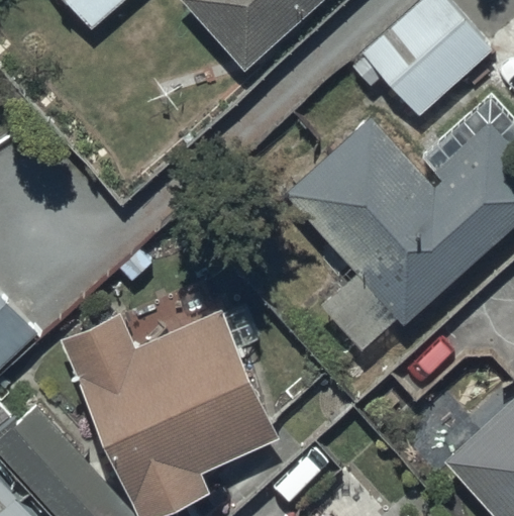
[(123,0),(64,0),(90,29),(123,0)]
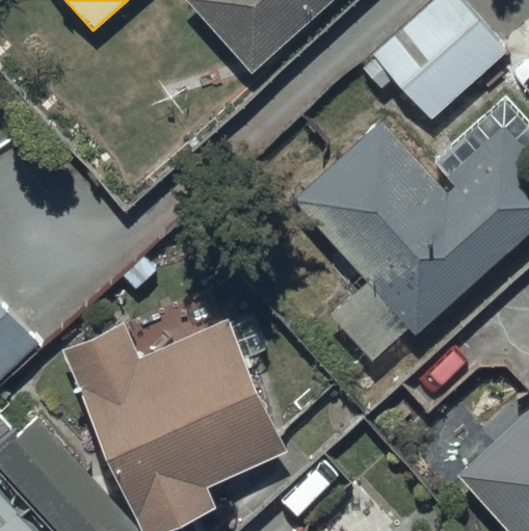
[(329,0),(181,0),(253,75),(329,0)]
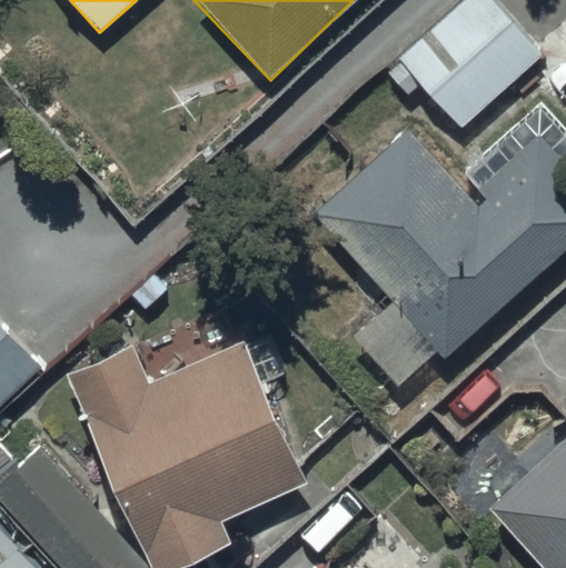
[(543,56),(492,0),(459,0),(387,71),(407,92),(420,80),(464,128),(543,56)]
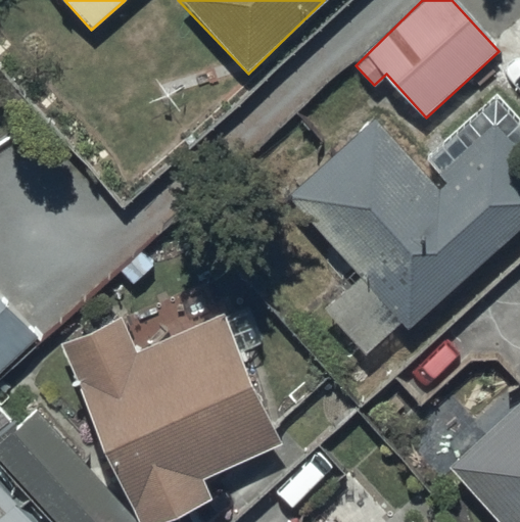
[(377,116),(290,195),(360,277),(324,307),(365,356),(404,323),(408,328),(519,232),(519,171),(513,163),(519,157),(519,128),(495,99),(428,156),(445,178),(436,186),(377,116)]
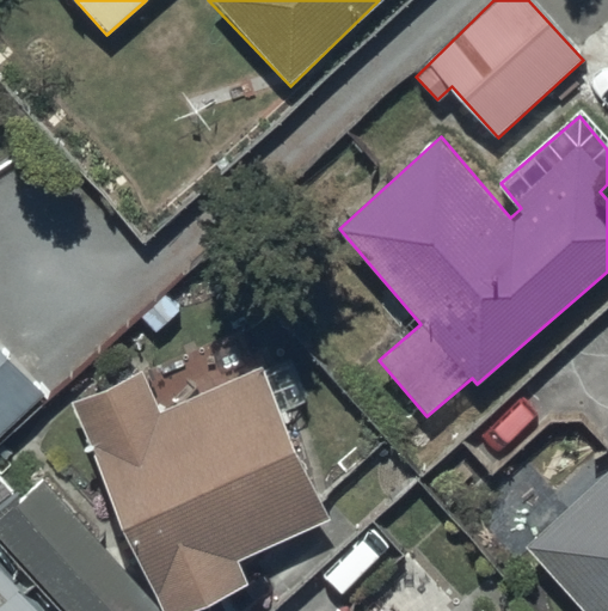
[(0,434),(43,395),(0,348),(0,434)]
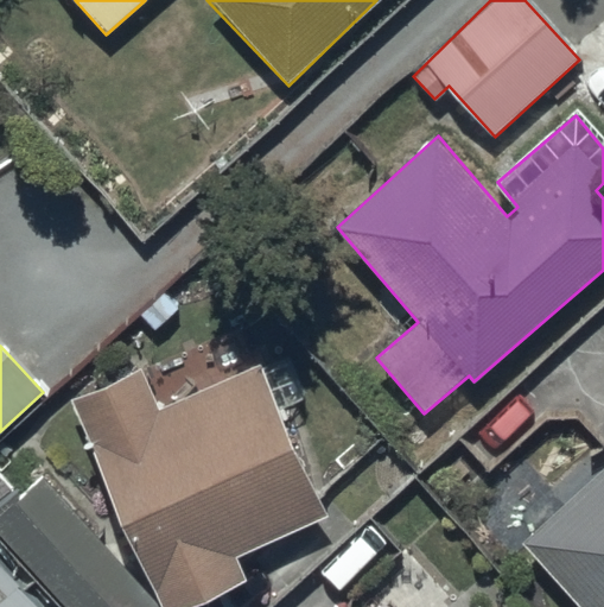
[(161,410),(142,368),(69,402),(160,606),(184,606),(245,581),(233,556),(326,513),(260,366),(161,410)]
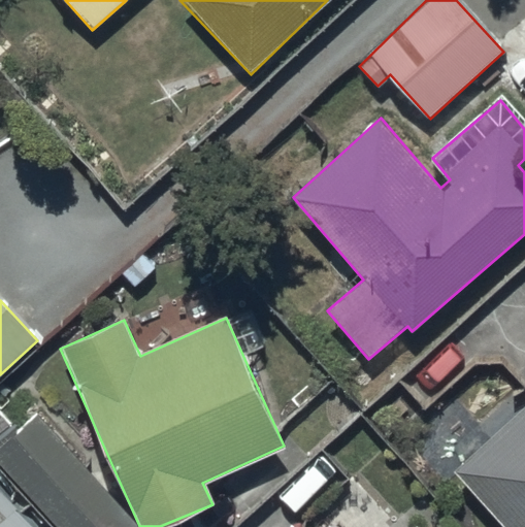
[(524,526),(524,406),(453,472),(502,526),(524,526)]
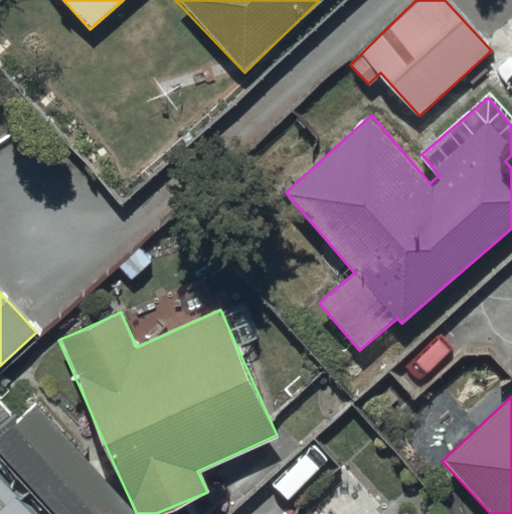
[(13,401),(0,412),(0,448),(56,513),(130,513),(34,403),(23,413),(13,401)]
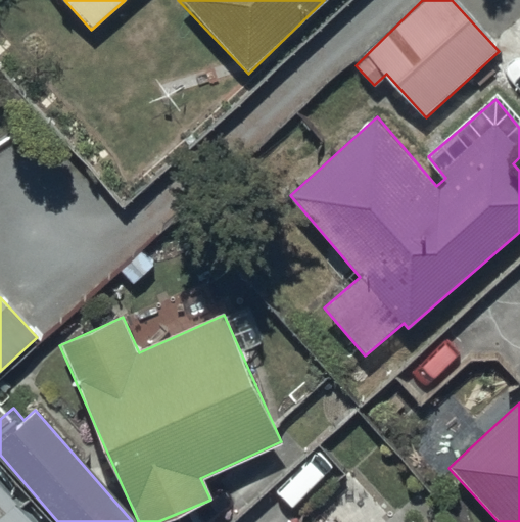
[(34,521),(0,482),(0,521),(34,521)]
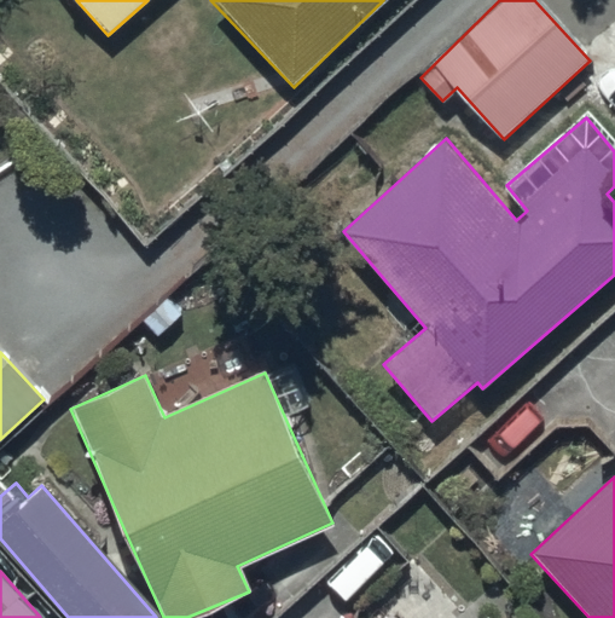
All buildings are outlined.
